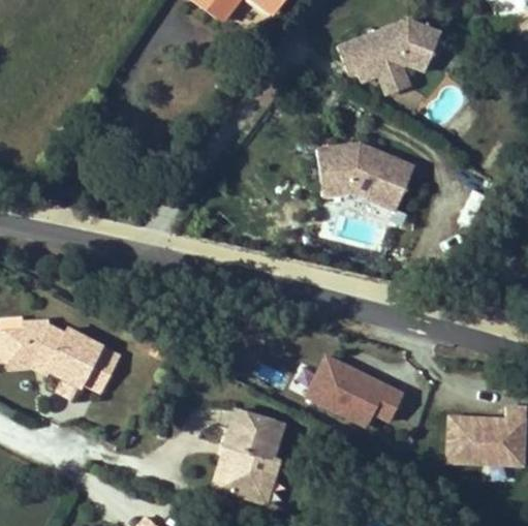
[(195,0),(221,20),(236,0),(257,0),(273,11),(281,0),(195,0)]
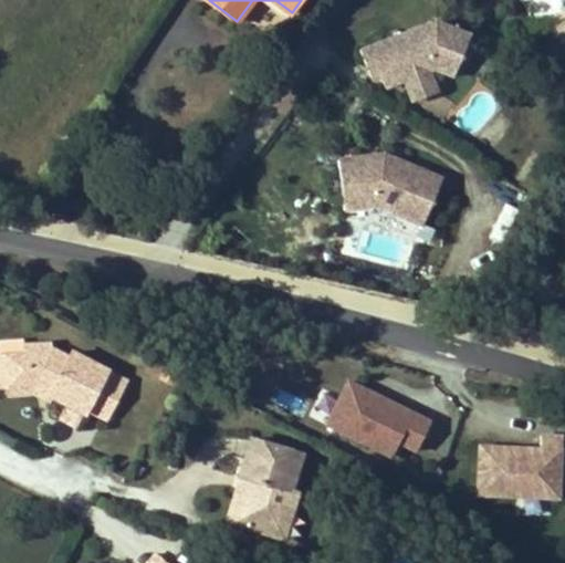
[(451,77),(470,35),(435,19),(357,48),(369,80),(399,91),(404,84),(410,98),(438,85),(430,70),(451,77)]
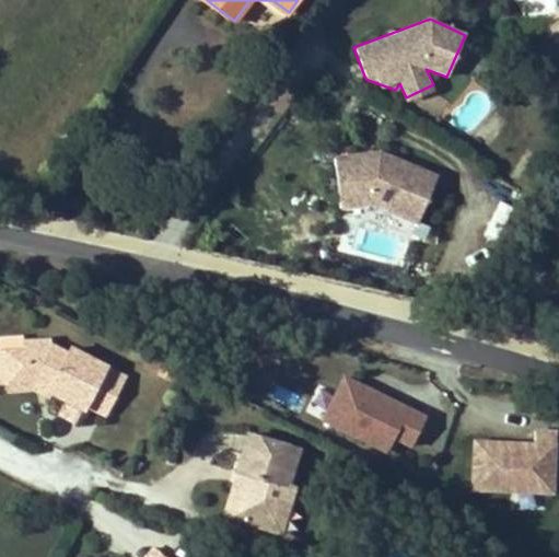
[(418,223),(439,172),(377,150),(338,155),(340,211),(374,206),(418,223)]
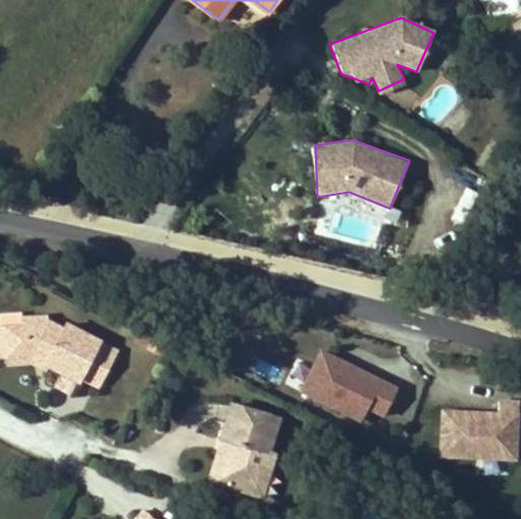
[(99,387),(115,347),(64,320),(62,327),(46,313),(19,314),(21,323),(0,323),(0,358),(11,365),(27,363),(81,385),(84,378),(99,387)]
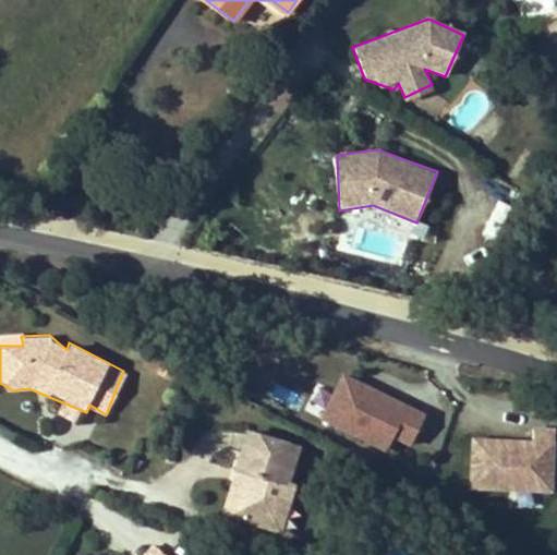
[(425,415),(341,377),(321,421),(388,450),(395,437),(412,445),(425,415)]
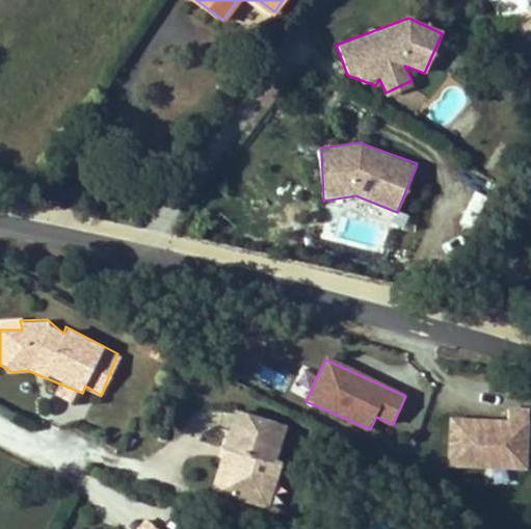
[(528,467),(530,430),(530,412),(507,410),(507,419),(450,416),(448,463),(528,467)]
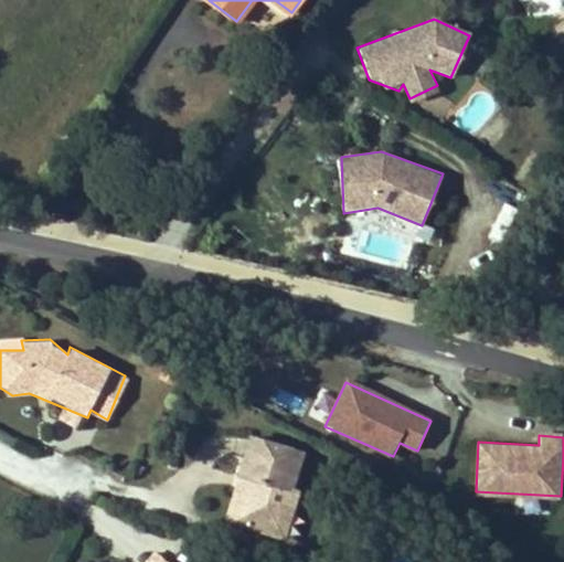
[(234,518),(276,530),(282,508),(294,511),(301,488),(293,487),(302,452),(251,436),(241,473),(255,476),(252,487),(244,485),(243,489),(234,518)]
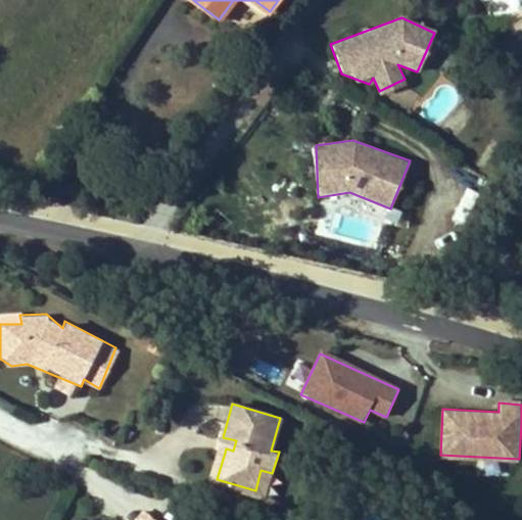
[(219,452),(225,453),(226,448),(233,451),(236,440),(223,437),(219,452)]
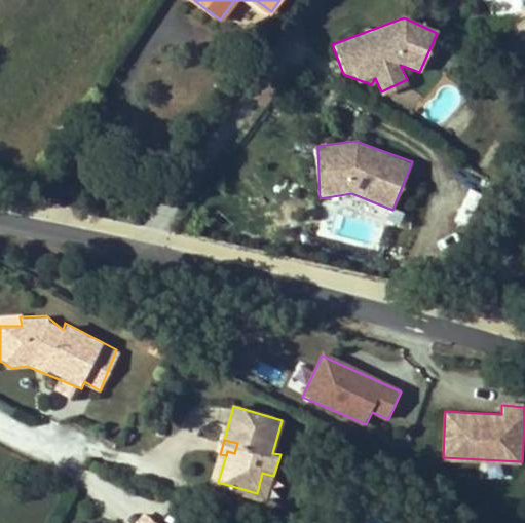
[(268,496),(273,476),(262,473),(257,493),(268,496)]
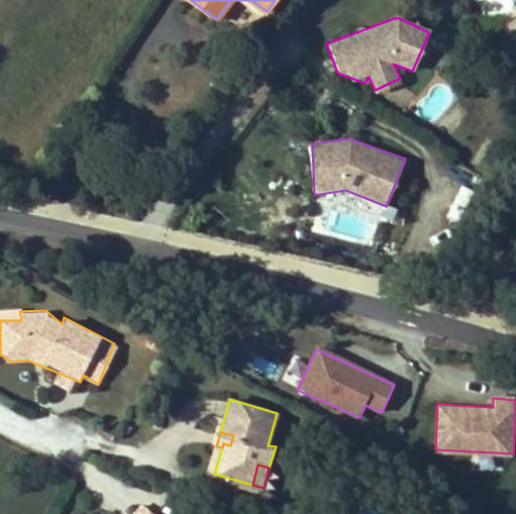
[(158,513),(145,503),(144,505),(136,513),(158,513)]
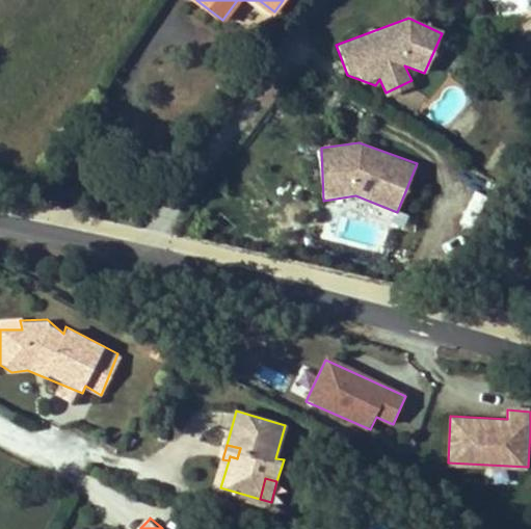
All buildings are outlined.
